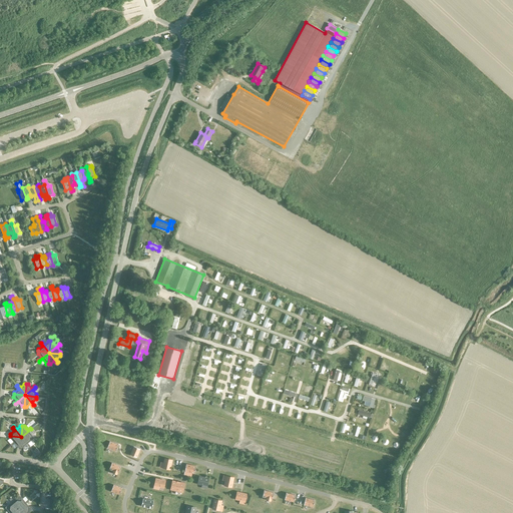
[(32,429),(31,429),(21,437),(32,438),(32,436),(29,432),(32,429)]
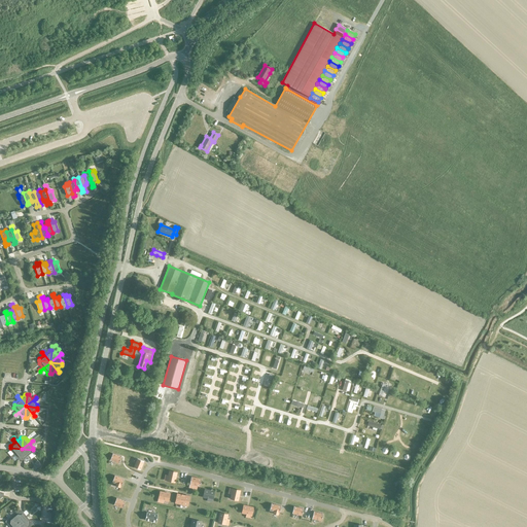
[(22,449),(10,448),(10,450),(13,454),(10,456),(11,457),(22,449)]
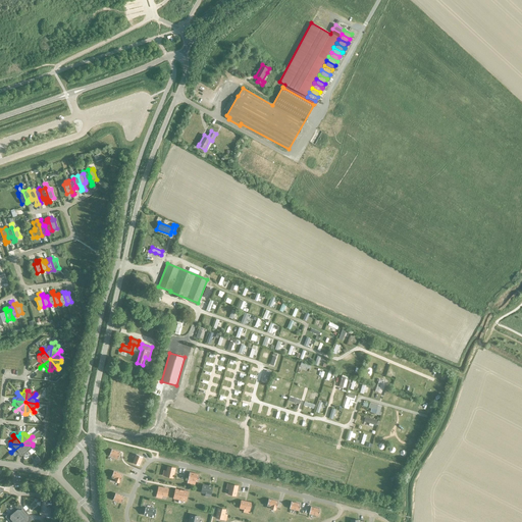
[(20,456),(21,445),(11,453),(11,454),(14,452),(18,456),(20,456)]
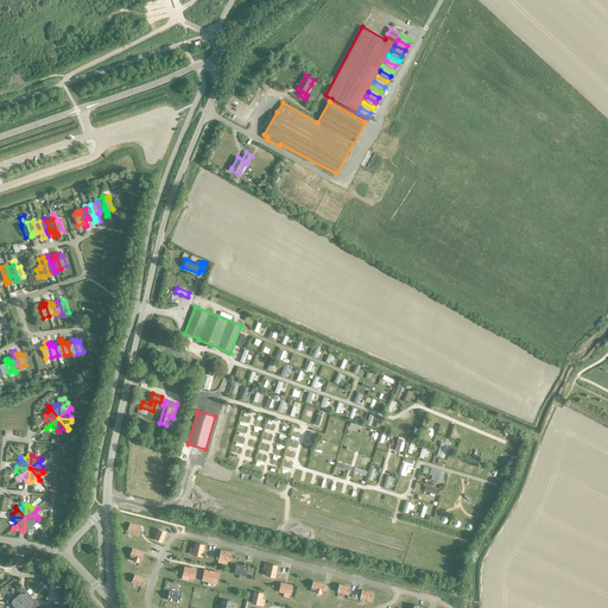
[(35,530),(25,518),(24,531),(26,531),(27,533),(31,533),(33,531),(35,530)]
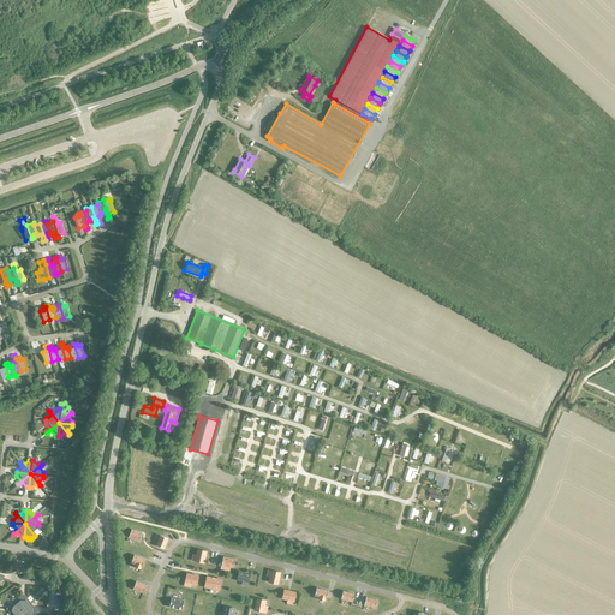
[(39,525),(25,524),(35,536),(36,535),(34,532),(39,527),(39,525)]
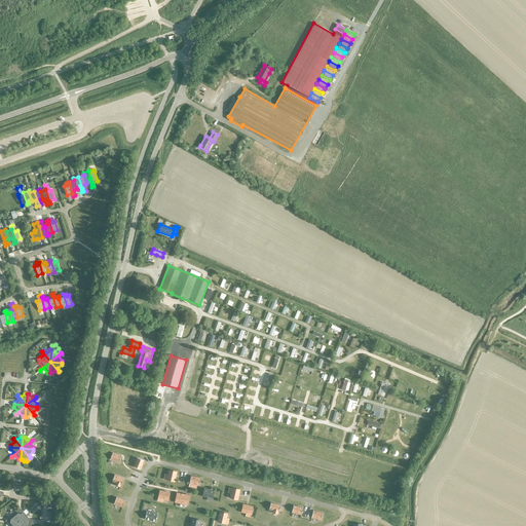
[(118,463),(120,456),(112,453),(109,459),(118,463)]
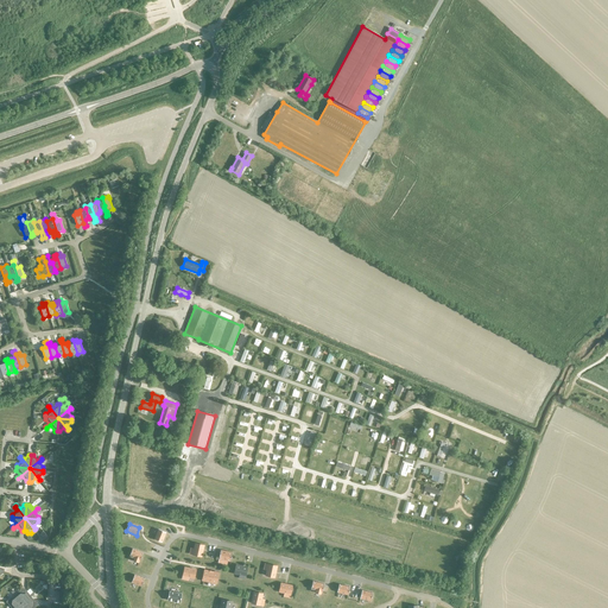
[(162,543),(166,532),(158,530),(154,539),(162,543)]
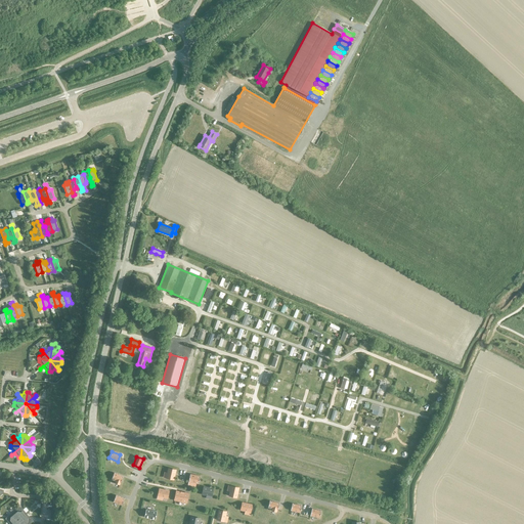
[(172,479),(174,470),(167,469),(165,478),(172,479)]
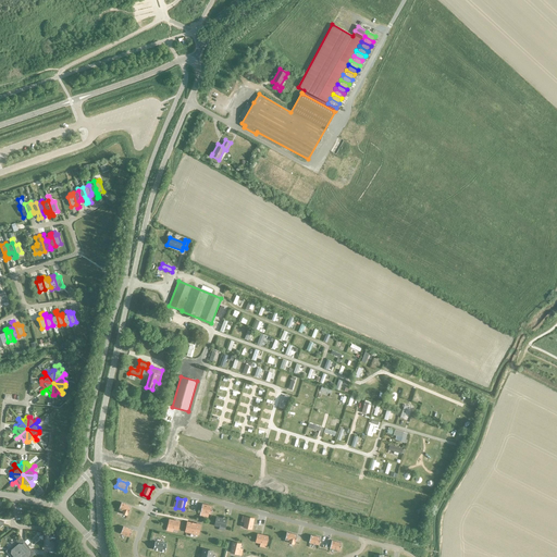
[(128,514),(131,507),(121,503),(118,510),(122,511),(122,514),(126,516),(127,514),(128,514)]
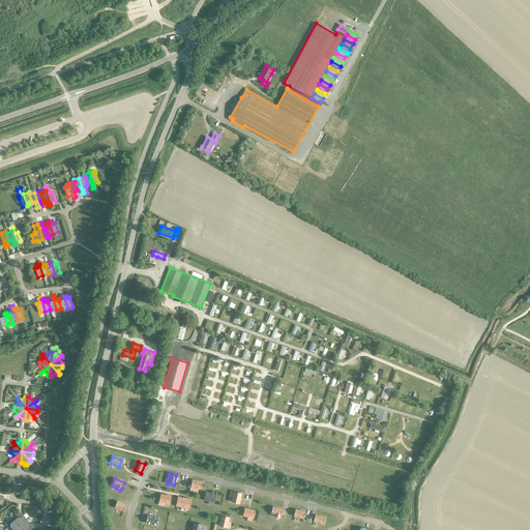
[(200,490),(202,482),(193,480),(189,491),(193,491),(193,488),(200,490)]
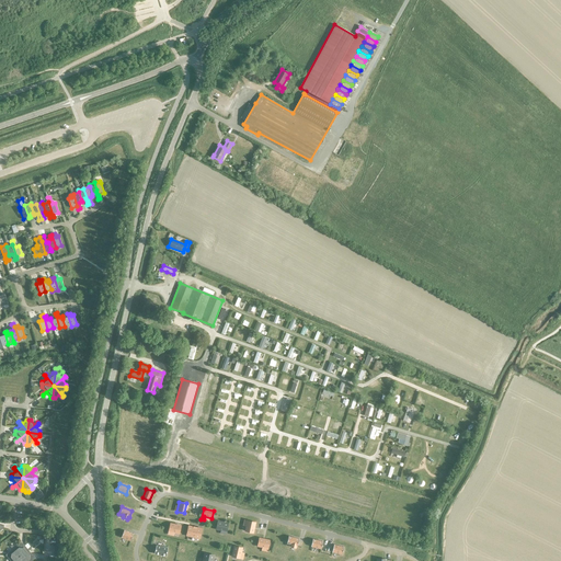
[(226,531),(228,524),(218,522),(216,529),(226,531)]
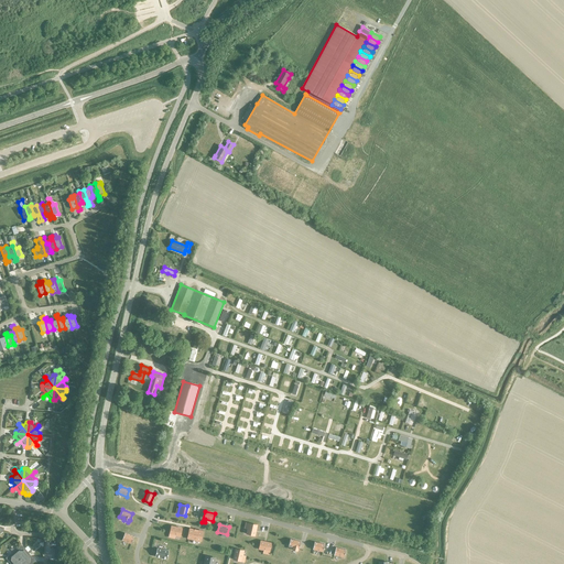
[(253,535),(256,525),(249,524),(247,534),(253,535)]
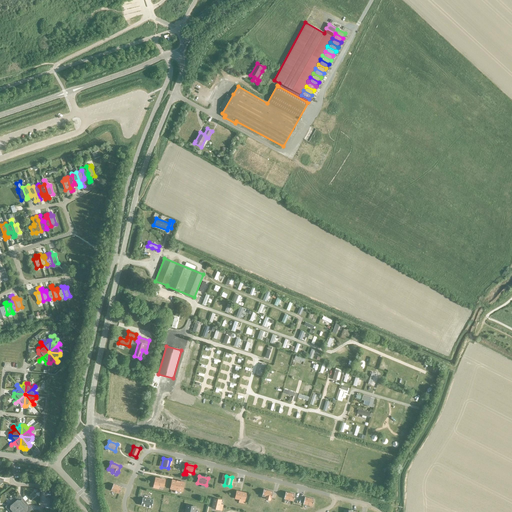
[(163,487),(164,480),(155,478),(154,485),(163,487)]
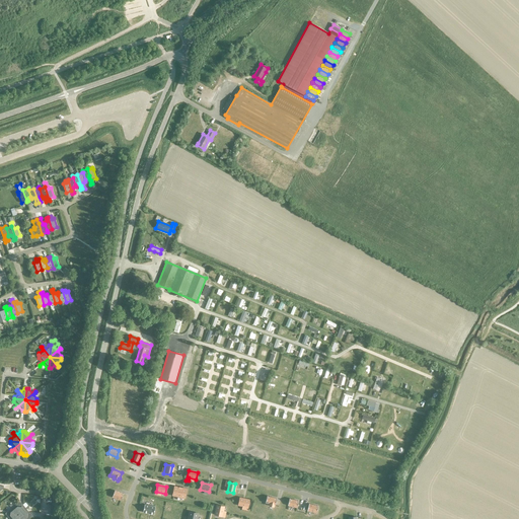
[(183,498),(186,490),(174,487),(172,496),(183,498)]
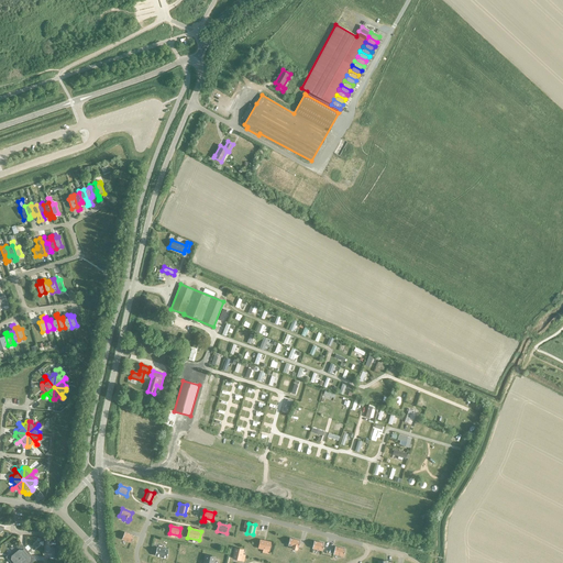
[(131,543),(133,536),(124,532),(121,539),(131,543)]
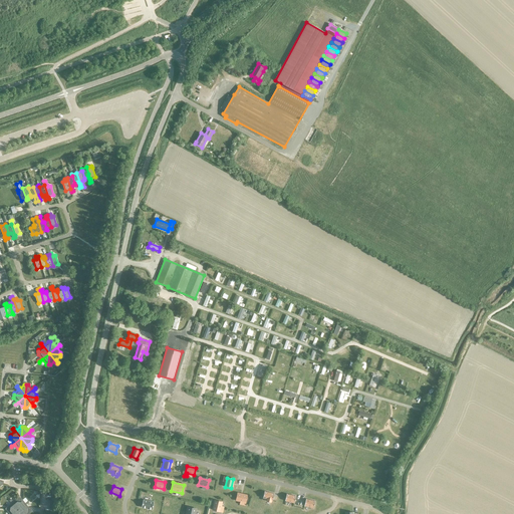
[(272,501),(274,494),(264,492),(262,499),(266,499),(266,501),(271,502),(271,501),(272,501)]
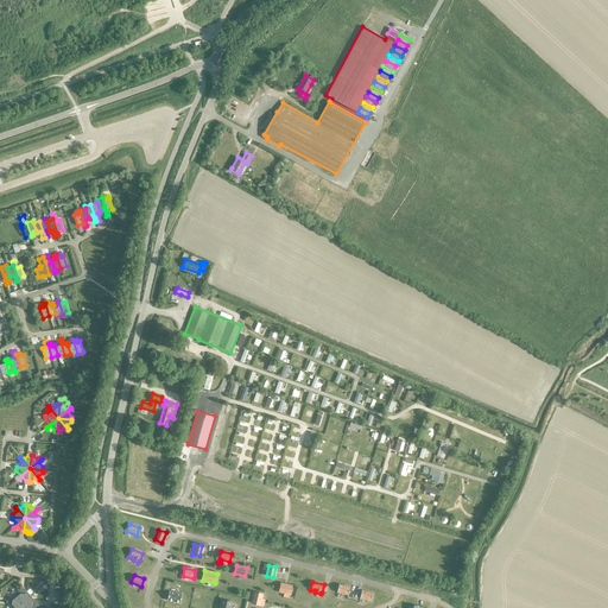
[(290,594),(291,587),(280,584),(279,591),(290,594)]
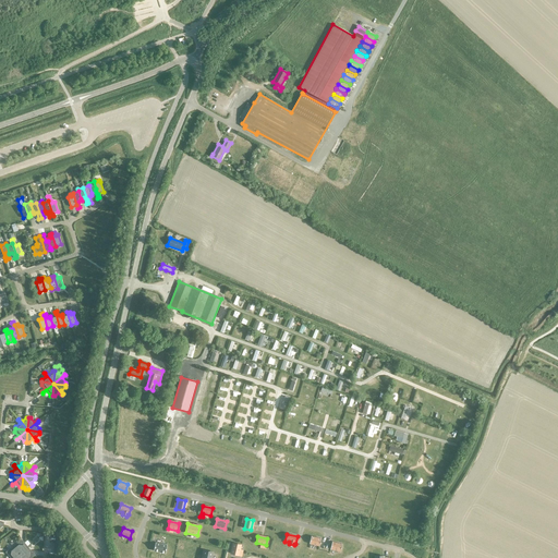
[(320,540),(311,536),(310,544),(319,546),(320,540)]
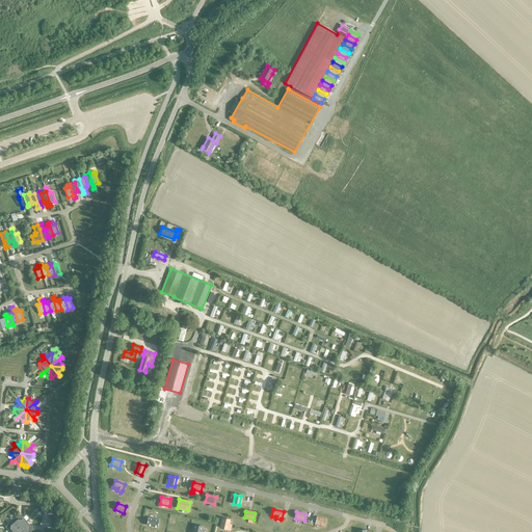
[(19,528),(20,516),(18,516),(14,520),(11,516),(10,517),(19,528)]
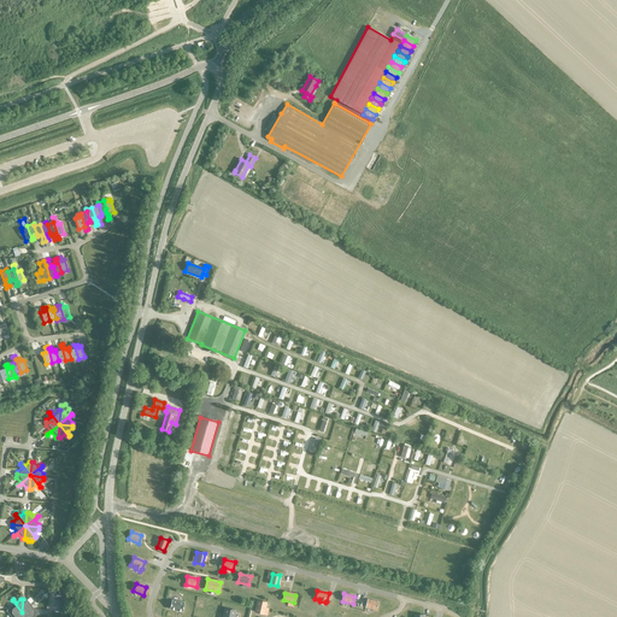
[(25,599),(23,599),(22,612),(34,603),(34,601),(31,603),(30,604),(28,601),(27,600),(25,599)]
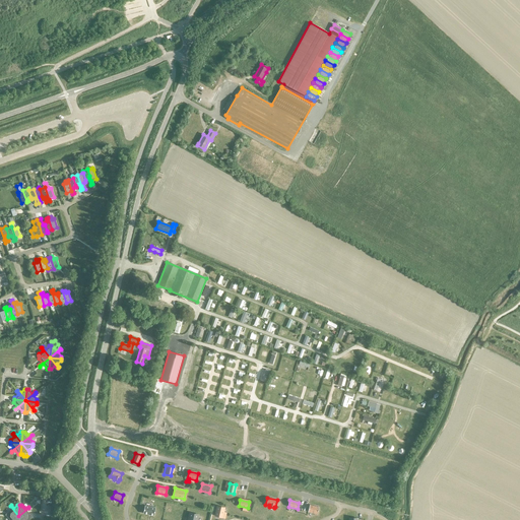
[(317,514),(318,507),(310,505),(308,512),(317,514)]
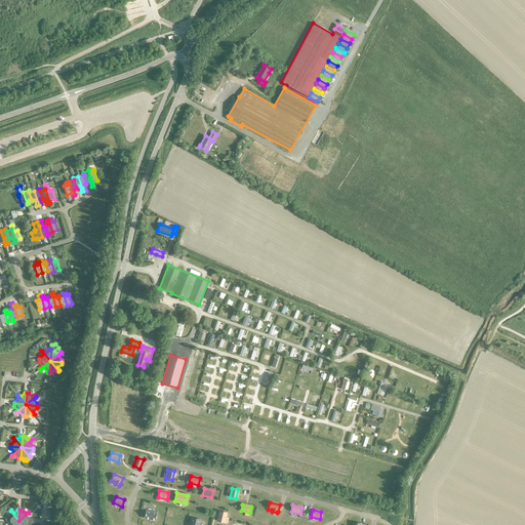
[(7,518),(7,520),(18,521),(10,511),(9,512),(11,514),(7,518)]
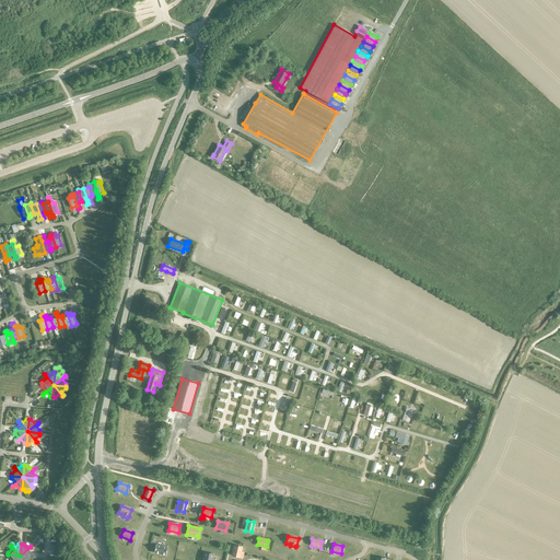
[(165,556),(167,547),(155,545),(154,553),(165,556)]
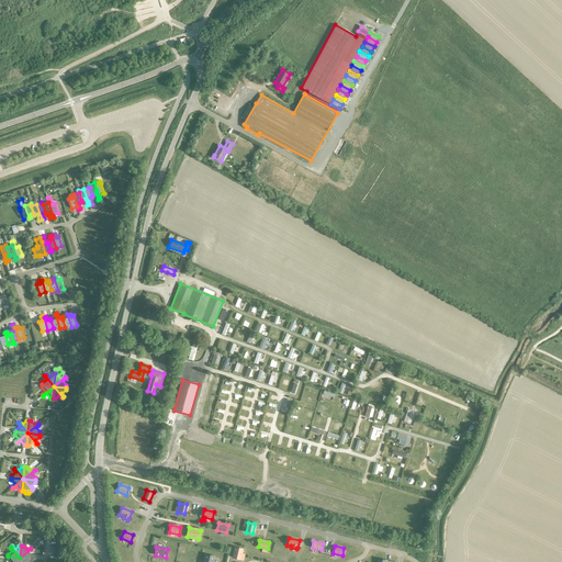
[(239,559),(242,549),(234,548),(232,558),(239,559)]
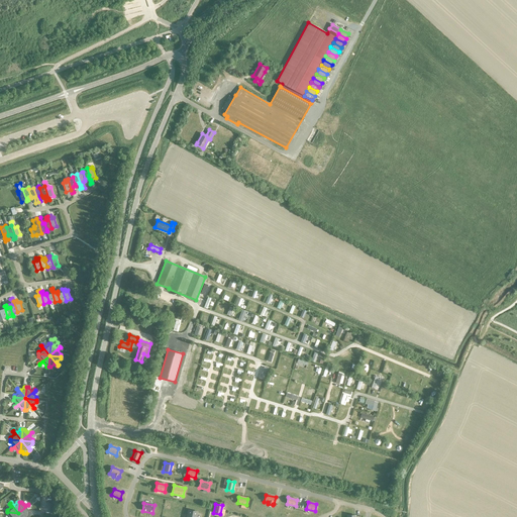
[(28,505),(18,513),(29,514),(30,512),(26,508),(29,505),(28,505)]
